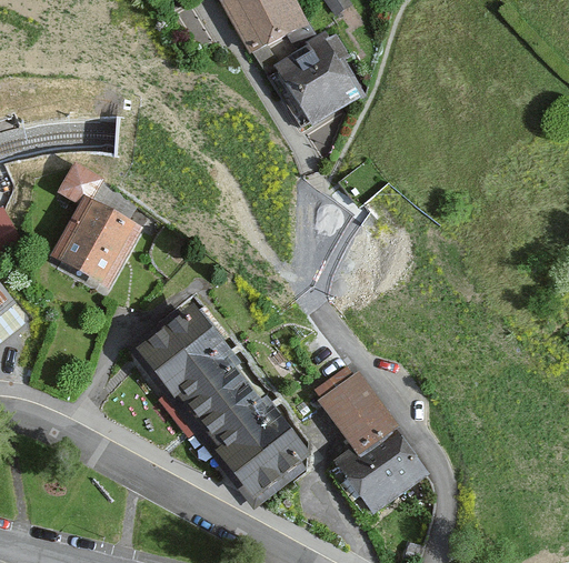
[(226,0),(253,48),(305,19),(293,0),(226,0)]
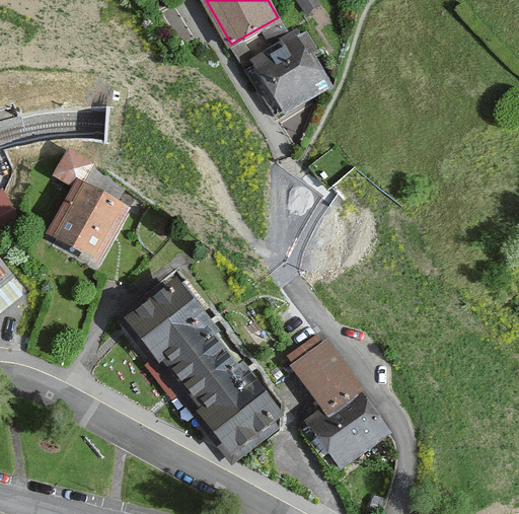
[(297,34),(253,63),(285,111),(328,82),(297,34)]
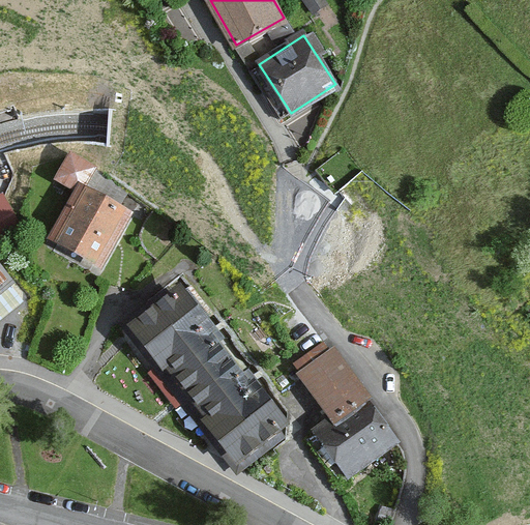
[(129,208),(80,180),(53,229),(102,257),(129,208)]
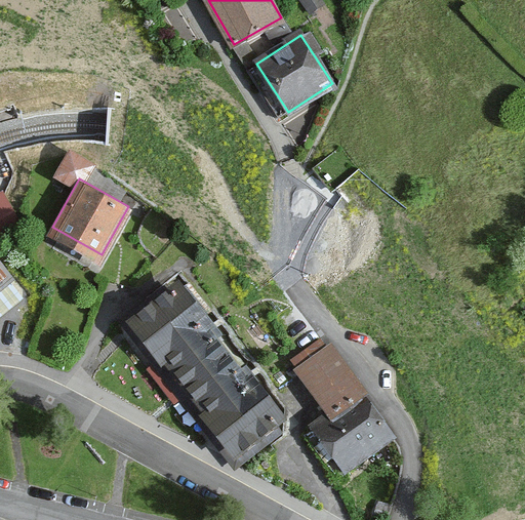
[(0,187),(0,224),(16,213),(0,187)]
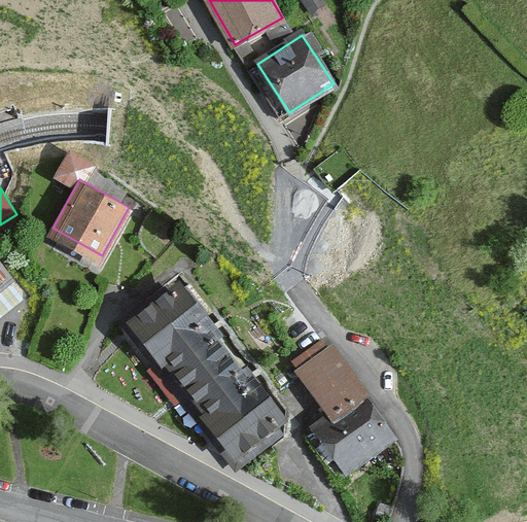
[(0,261),(0,307),(23,289),(0,261)]
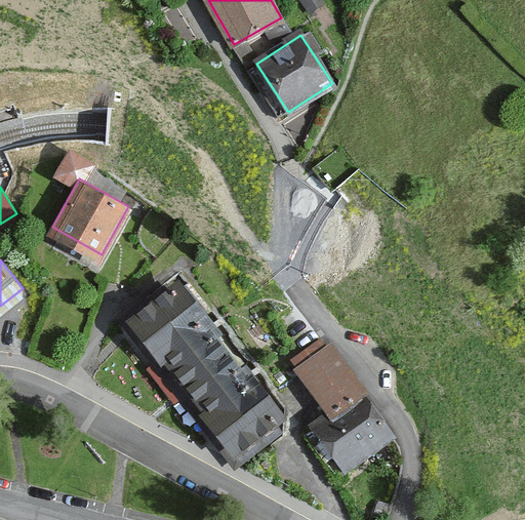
[(178,279),(125,320),(238,467),(291,426),(178,279)]
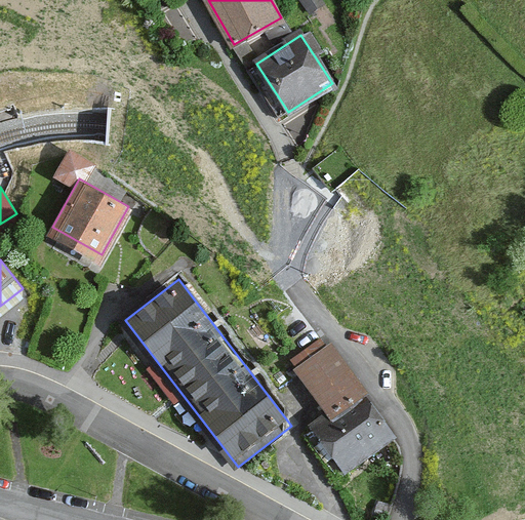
[(293,370),(330,417),(365,391),(329,344),(293,370)]
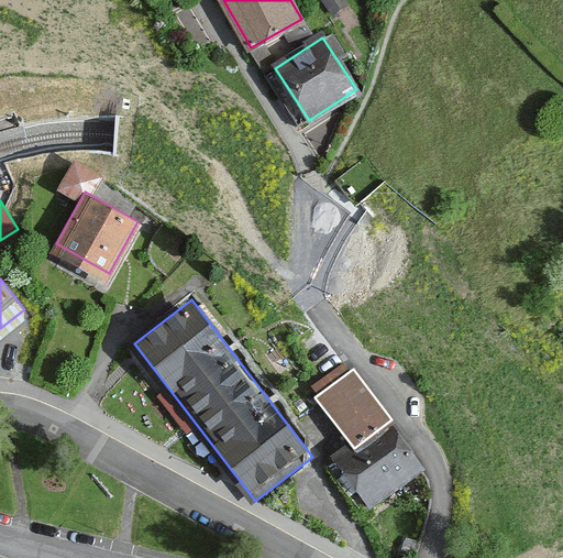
[(422,468),(392,427),(339,468),(368,507),(422,468)]
